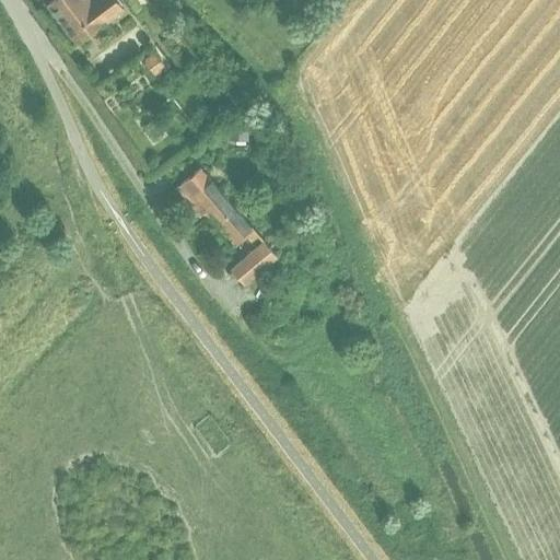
[(53,0),(50,2),(78,38),(125,4),(120,0),(53,0)]
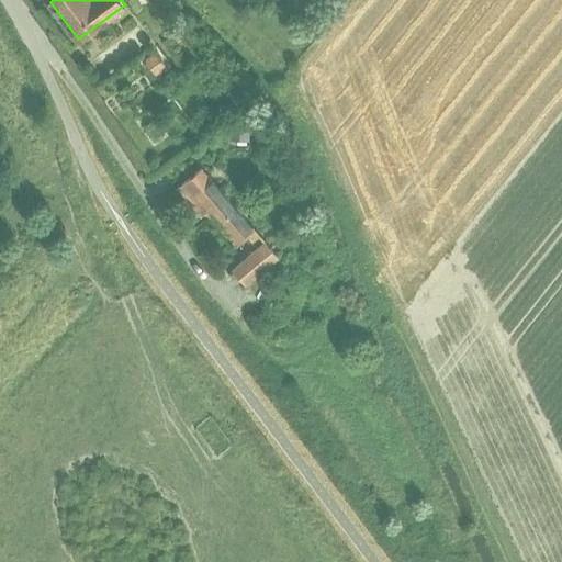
[(153,53),(142,60),(154,77),(165,68),(153,53)]
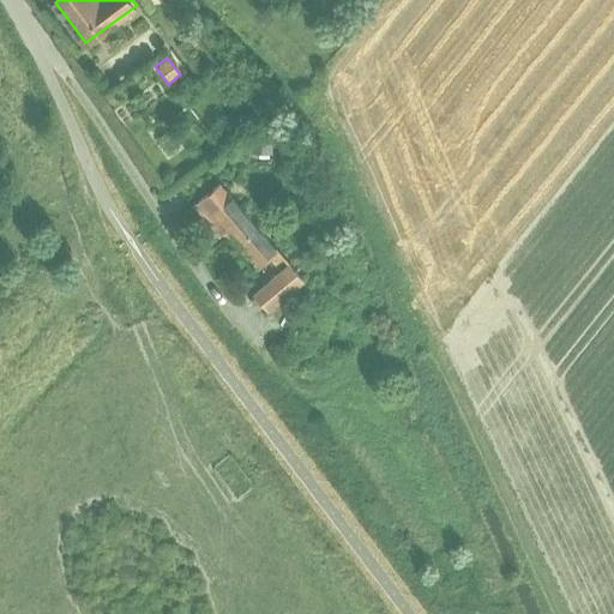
[(251,136),(251,155),(271,155),(271,136),(251,136)]
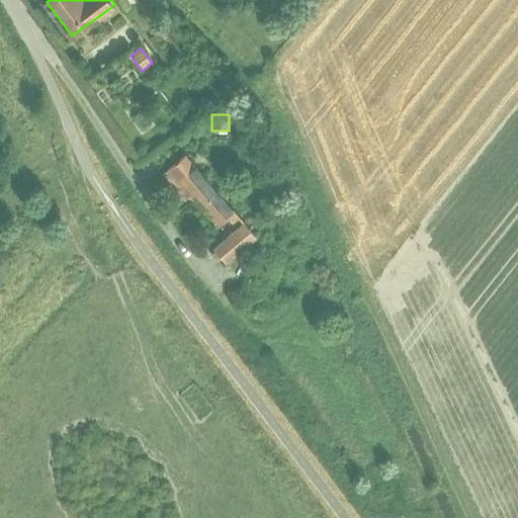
[(184,155),(162,174),(184,199),(191,194),(218,225),(227,218),(232,224),(238,218),(184,155)]
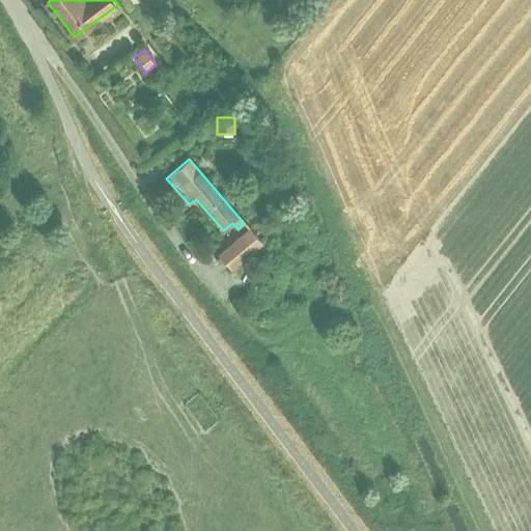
[(232,271),(263,244),(252,230),(220,256),(232,271)]
